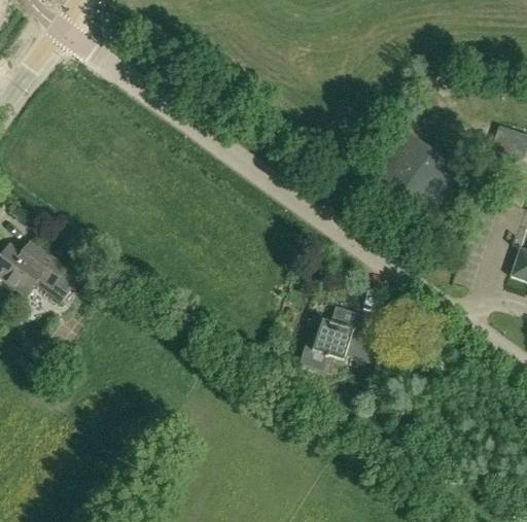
[(526,132),(498,123),(490,146),(522,158),(526,143),(526,132)]
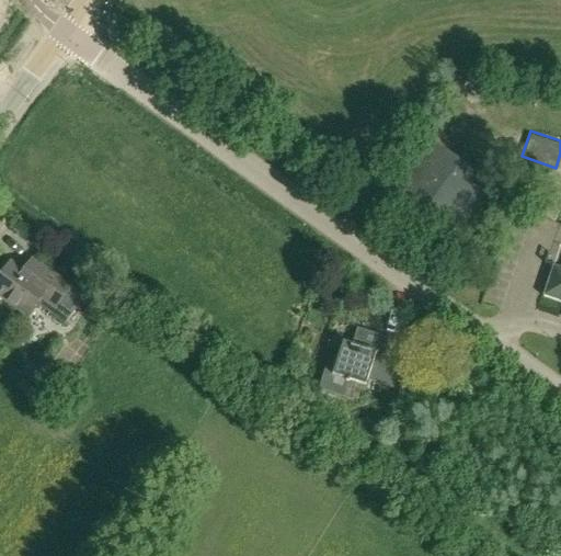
[(433,139),(395,193),(447,230),(474,194),(442,170),(454,155),(433,139)]
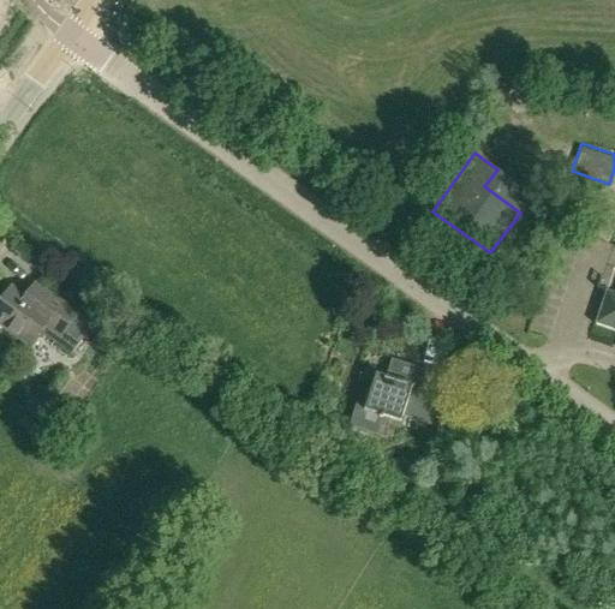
[(7,327),(31,344),(40,329),(71,351),(93,321),(51,292),(41,306),(30,299),(31,298),(11,284),(0,298),(0,318),(9,326),(7,327)]
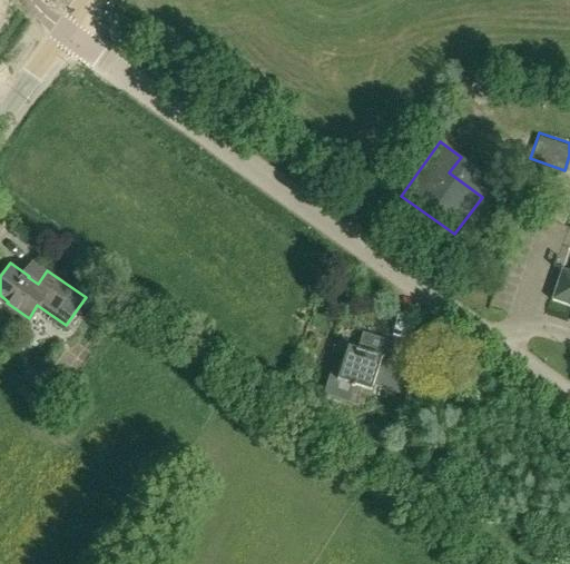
[(569,267),(561,265),(551,295),(569,302),(569,267)]
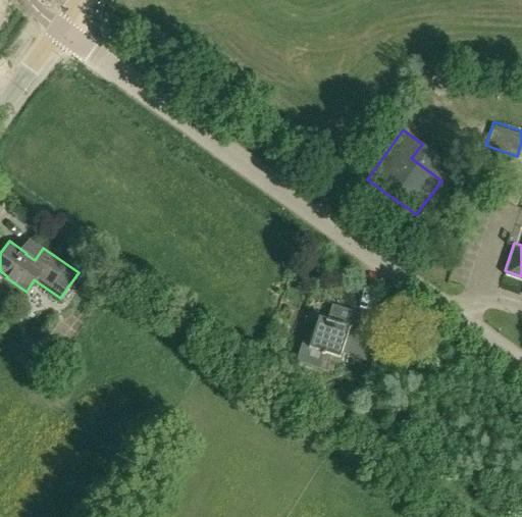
[(341,355),(342,351),(367,359),(380,319),(367,315),(367,313),(338,304),(334,319),(319,314),(314,329),(307,327),(297,359),(321,366),(326,350),(341,355)]
